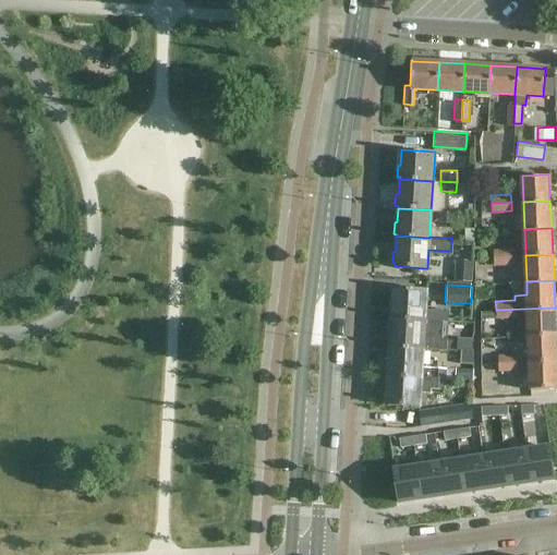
[(448,308),(426,306),(427,288),(394,287),(394,290),(390,291),(390,302),(392,302),(391,316),(442,320),(448,320),(448,308)]
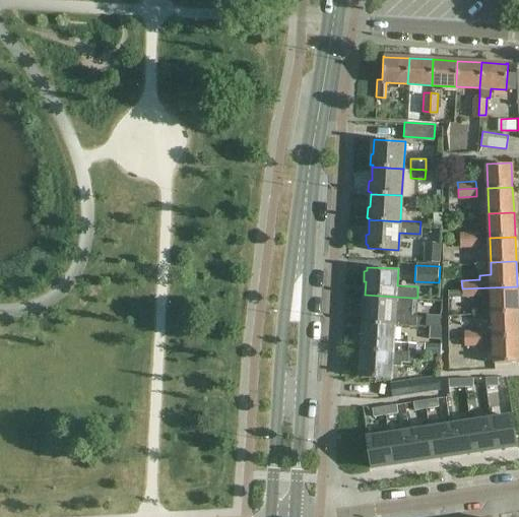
[(492,296),(493,312),(518,311),(517,286),(462,288),(462,296),(480,295),(481,297),(492,296)]
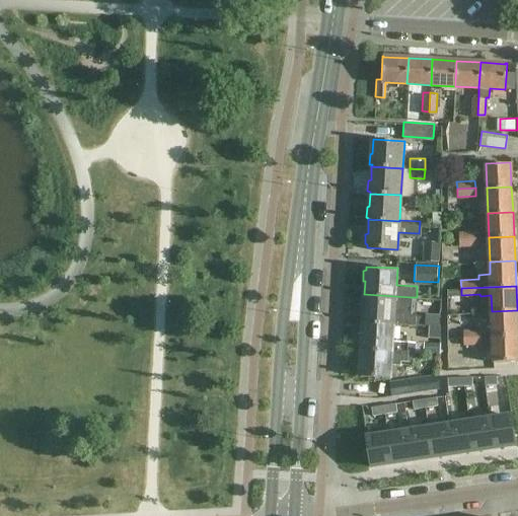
[(363,308),(363,321),(394,323),(394,322),(415,323),(416,313),(410,312),(411,297),(364,294),(364,297),(362,297),(361,307),(363,308)]
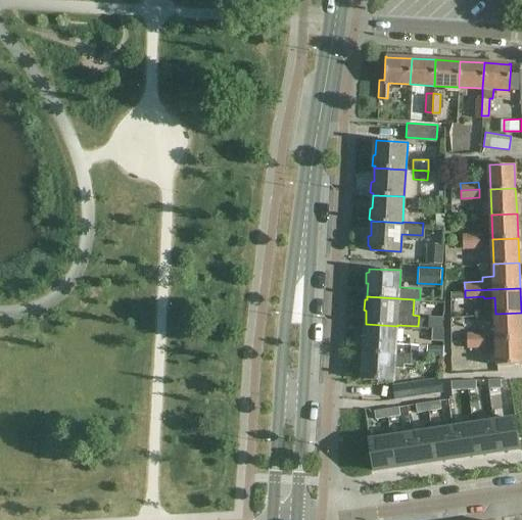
[(521,337),(521,313),(495,314),(495,337),(496,338),(521,337)]
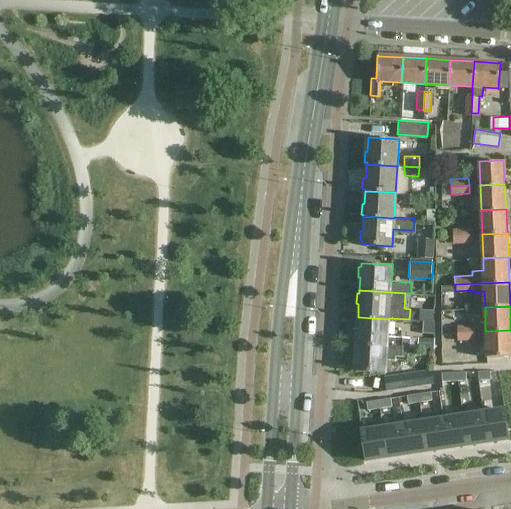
[(416,309),(416,321),(431,322),(432,311),(416,309)]
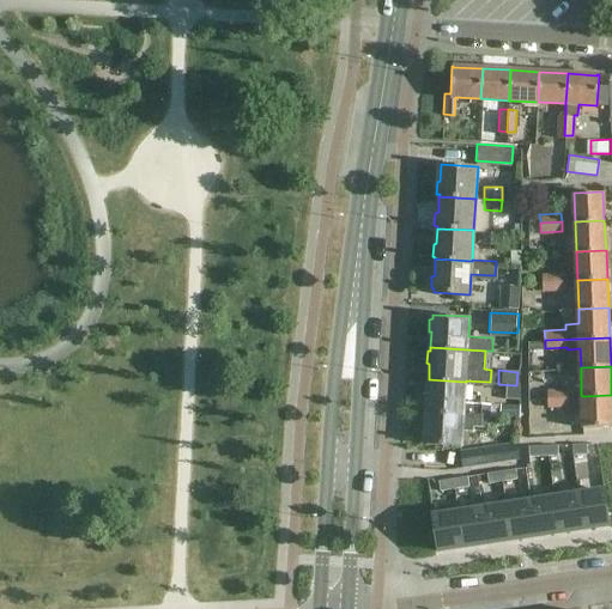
[(465,400),(466,382),(429,379),(429,382),(425,382),(425,394),(428,394),(426,410),(490,415),(490,401),(465,400)]
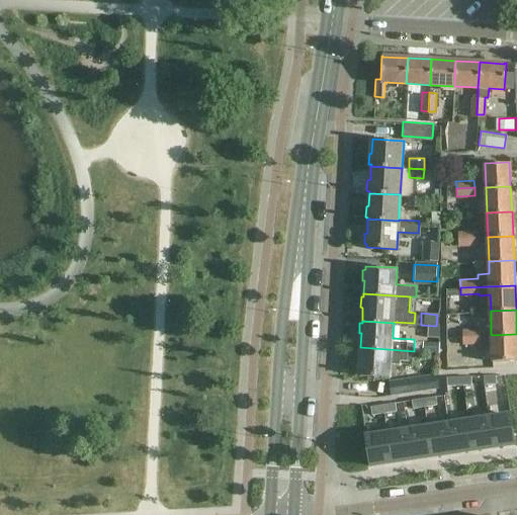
[(480,344),(492,343),(493,360),(516,359),(516,336),(516,334),(492,335),(491,334),(480,334),(462,335),(462,342),(480,341),(480,344)]
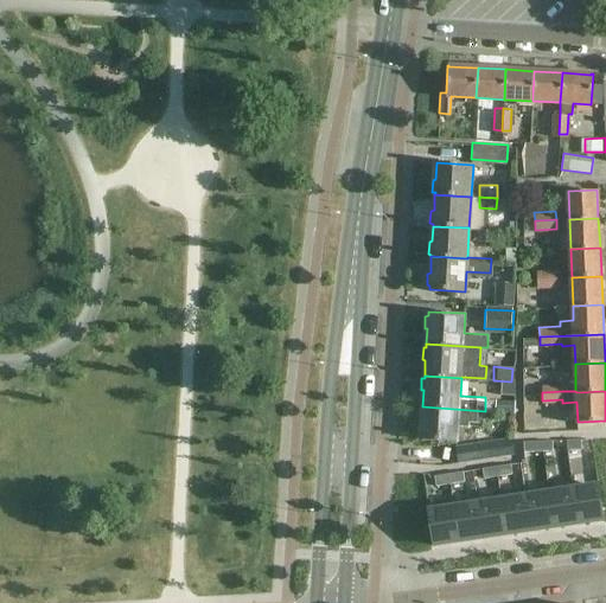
[(485,411),(422,406),(422,409),(420,410),(419,422),(422,422),(421,438),(457,441),(458,424),(467,424),(469,419),(484,421),(485,411)]
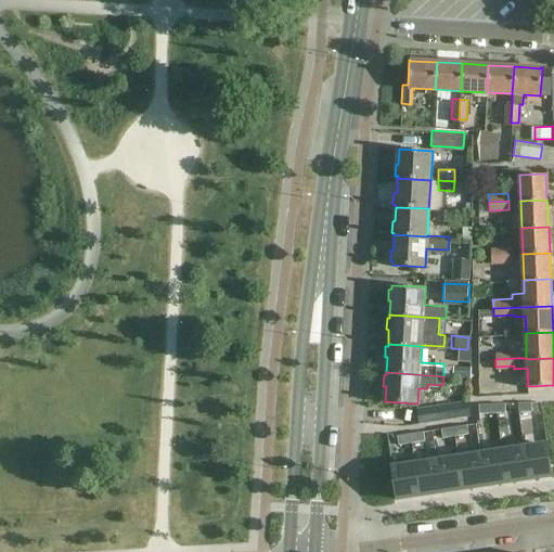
[(415,406),(417,421),(469,413),(467,398),(415,406)]
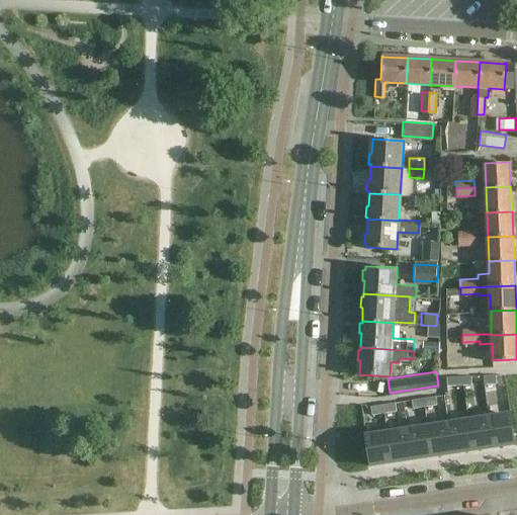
[(495,373),(483,374),(483,383),(496,382),(495,373)]
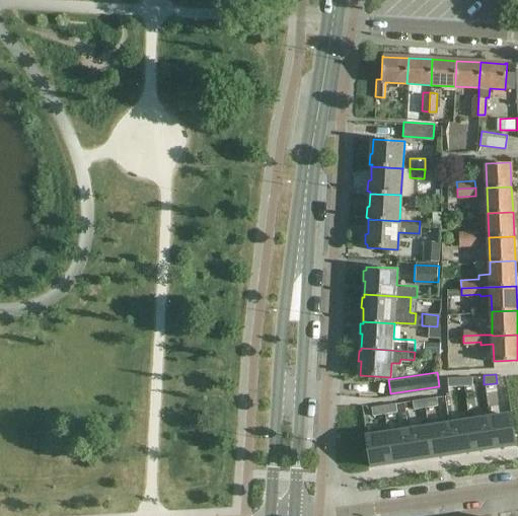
[(459,376),(447,377),(447,385),(459,385),(459,376)]
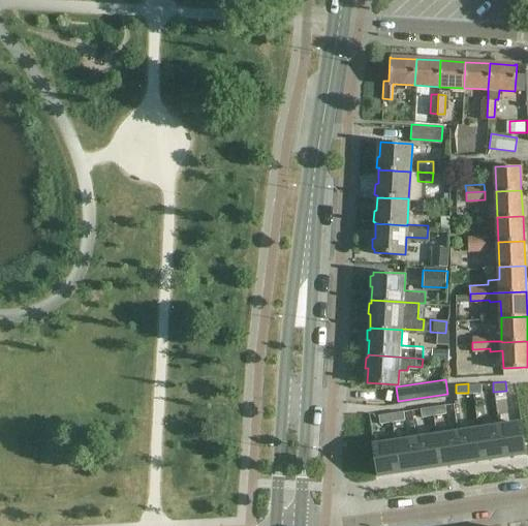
[(480,383),(468,383),(468,393),(480,392),(480,383)]
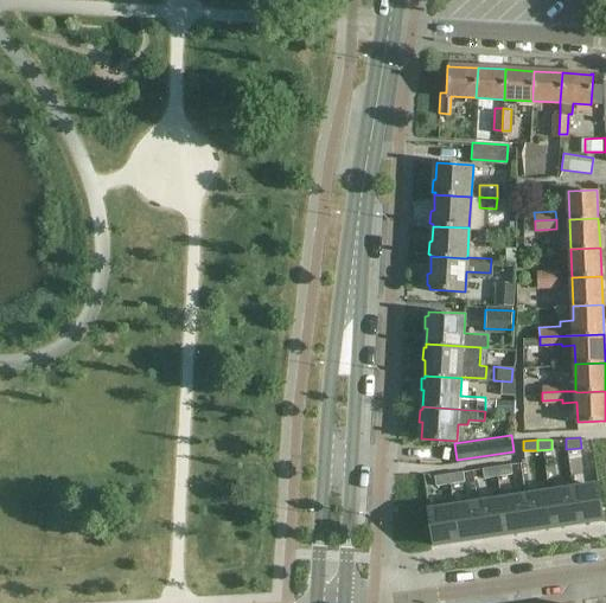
[(509,462),(496,464),(497,475),(511,473),(509,462)]
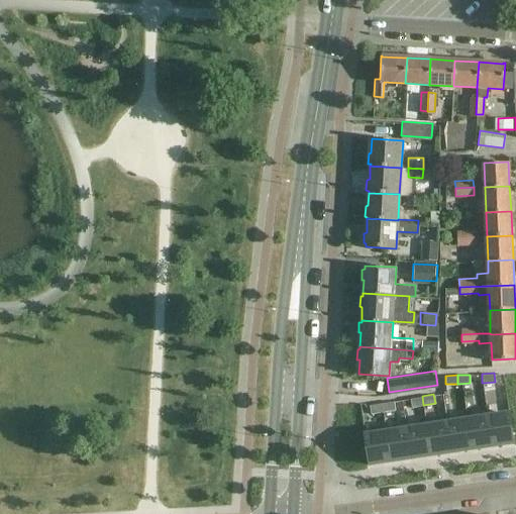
[(422,396),(410,398),(411,407),(423,405),(422,396)]
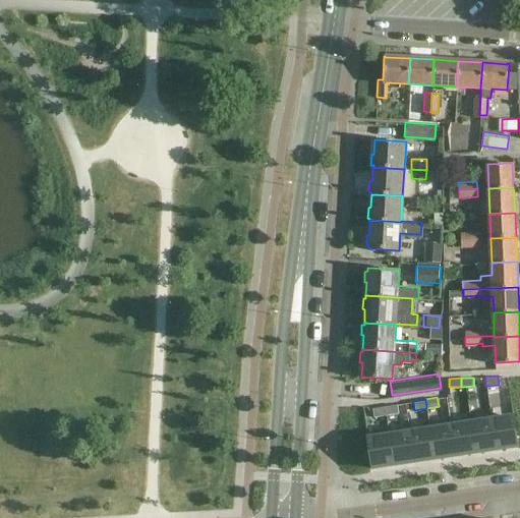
[(396,404),(384,406),(386,414),(397,412),(396,404)]
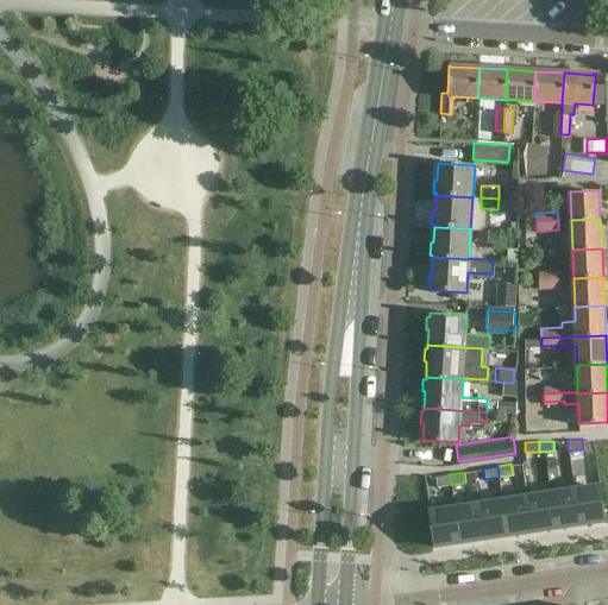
[(449,474),(434,477),(437,486),(451,484),(449,474)]
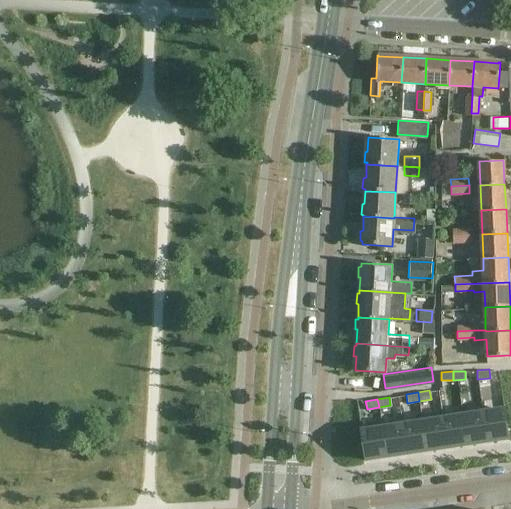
[(503,407),(482,410),(487,441),(508,438),(503,407)]
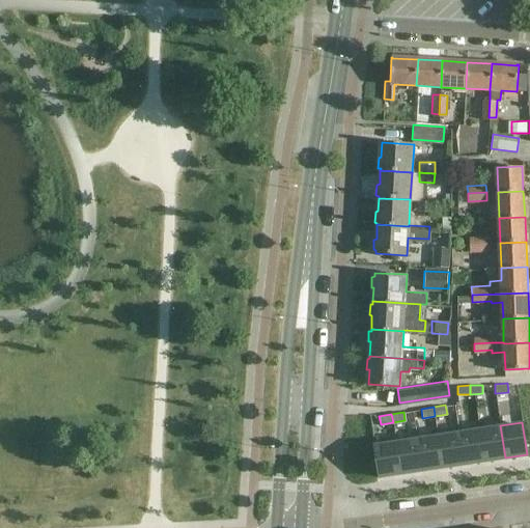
[(479,428),(484,461),(505,457),(500,425),(479,428)]
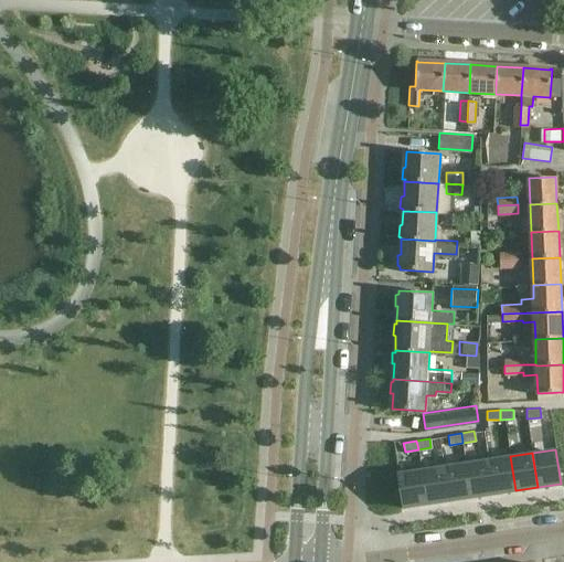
[(488,459),(492,494),(515,490),(510,456),(488,459)]
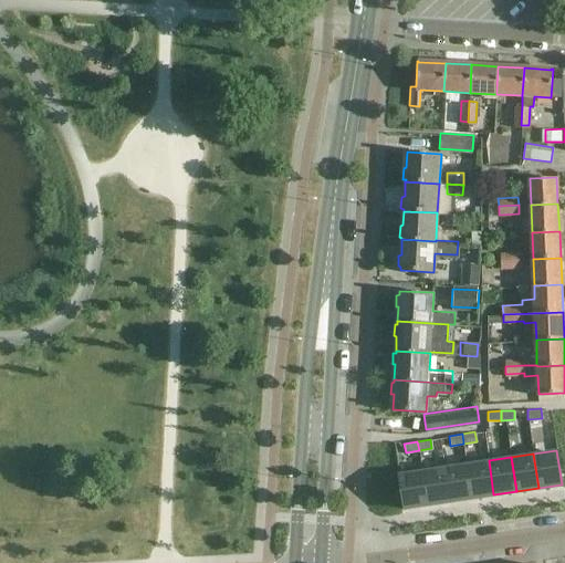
[(467,464),(471,498),(493,494),(489,460),(467,464)]
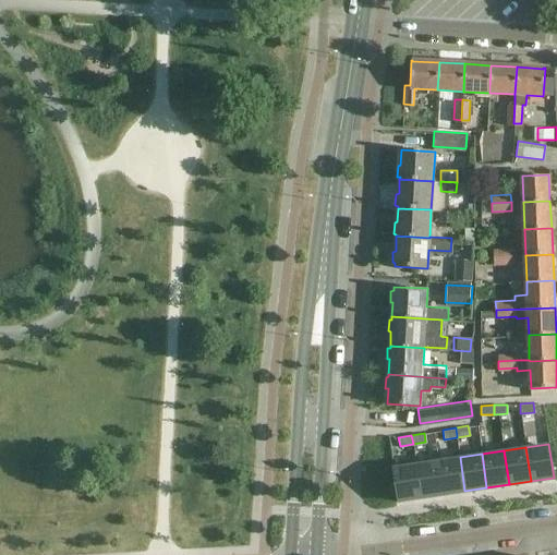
[(437,460),(443,494),(464,491),(460,457),(437,460)]
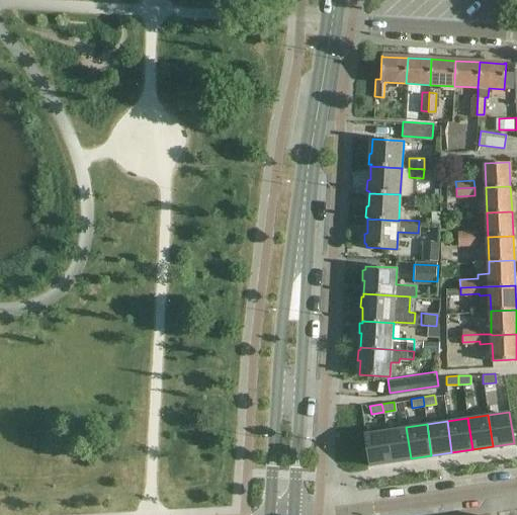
[(411,458),(406,427),(385,430),(391,461),(411,458)]
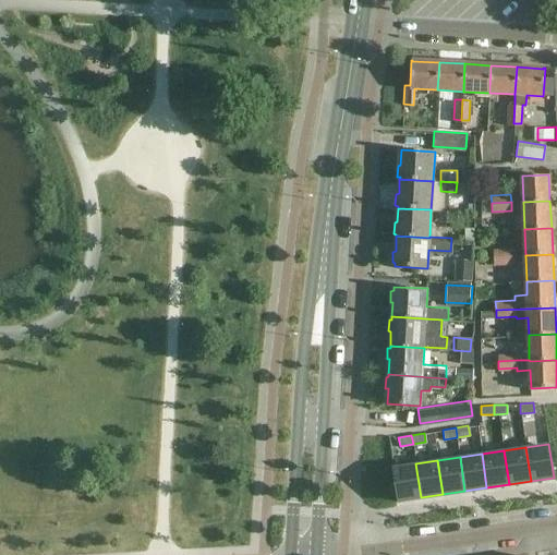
[(415,463),(392,467),(398,501),(421,497),(415,463)]
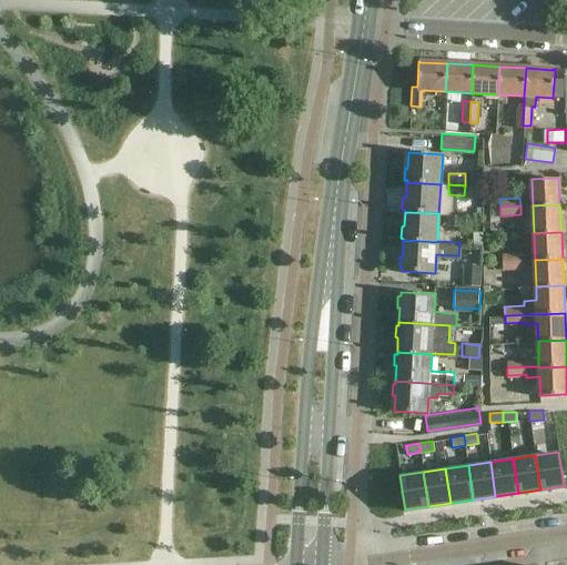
[(112,516),(113,531),(131,530),(131,515),(112,516)]
